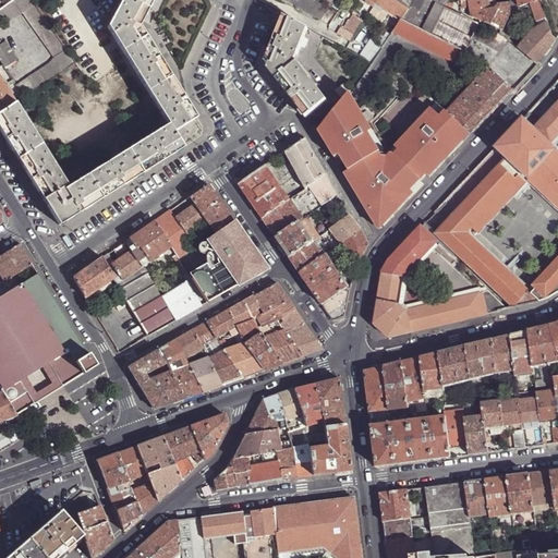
[(28,0),(15,0),(8,4),(16,16),(23,14),(55,59),(50,64),(51,67),(50,68),(57,76),(74,64),(28,0)]
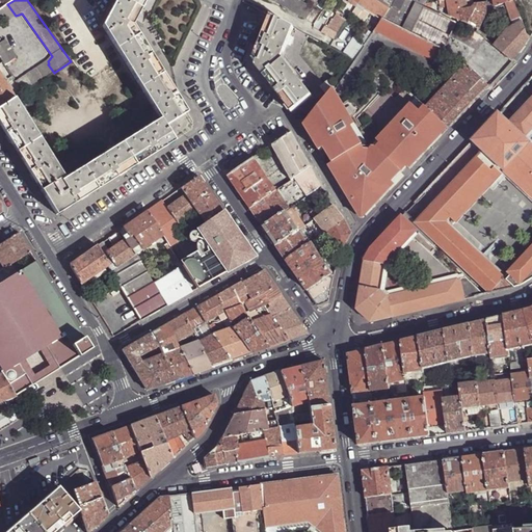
[(145,0),(115,0),(101,27),(160,120),(161,120),(165,127),(187,112),(176,96),(132,26),(145,0)]
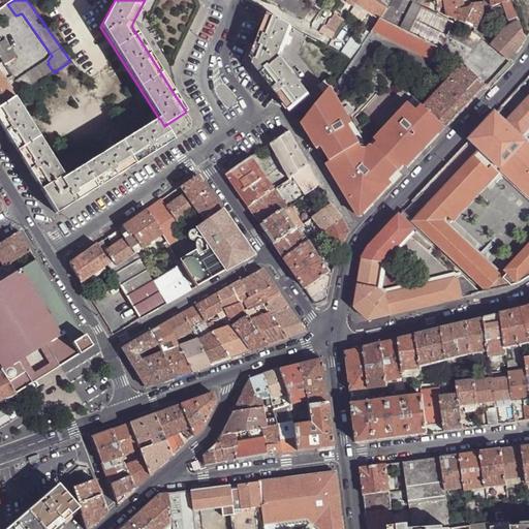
[(310,8),(296,0),(270,0),(303,20),(310,8)]
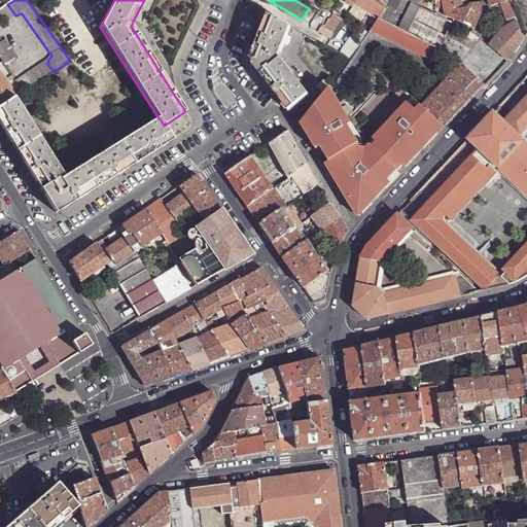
[(371,0),(359,0),(356,5),(367,13),(379,21),(380,20),(386,10),(371,0)]
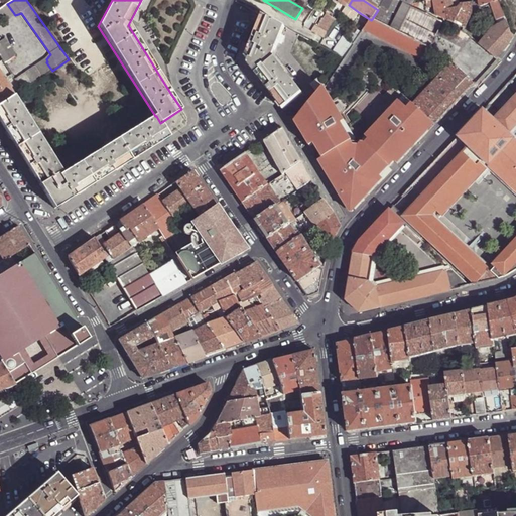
[(397,32),(414,0),(384,0),(378,10),(372,19),(397,32)]
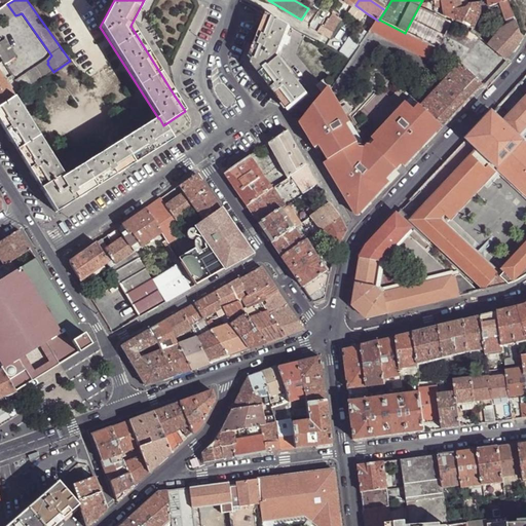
[(434,0),(424,1),(421,8),(427,11),(434,0)]
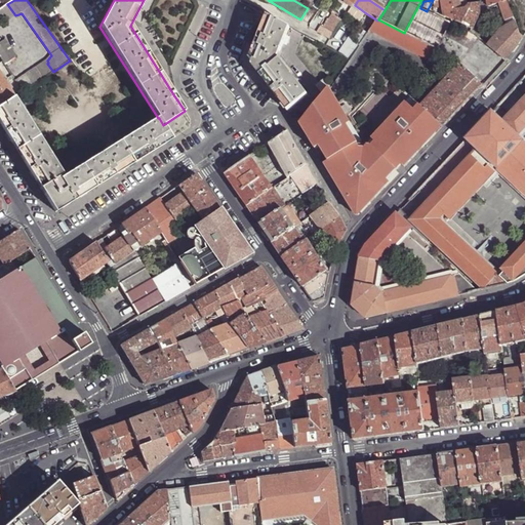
[(434,6),(442,5),(444,15),(456,22),(460,11),(442,0),(435,0),(433,0),(434,6)]
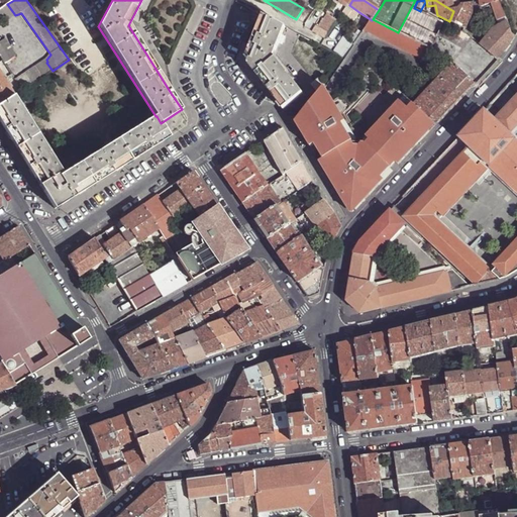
[(435,0),(453,11),(452,0),(435,0)]
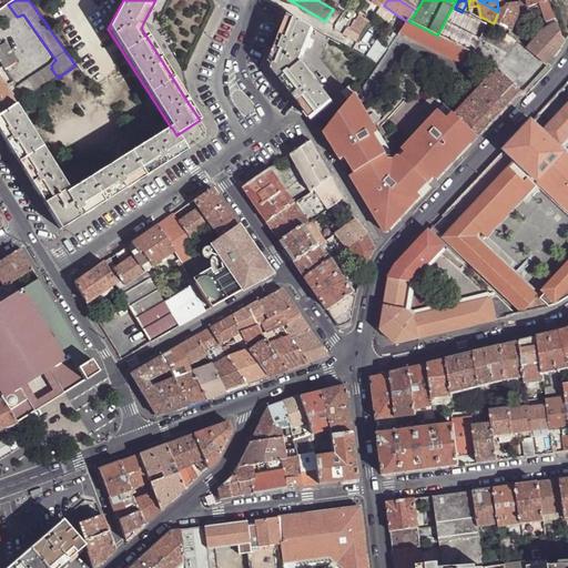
[(525,0),(526,8),(539,3),(547,24),(543,27),(545,32),(557,27),(546,1),(545,0),(525,0)]
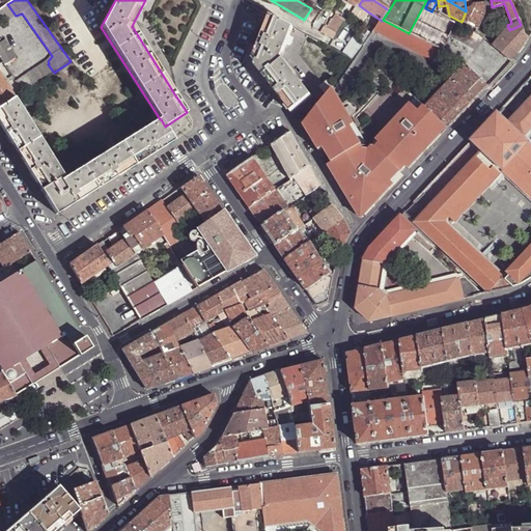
[(462,22),(477,29),(484,15),(485,3),(474,6),(475,8),(466,11),(462,22)]
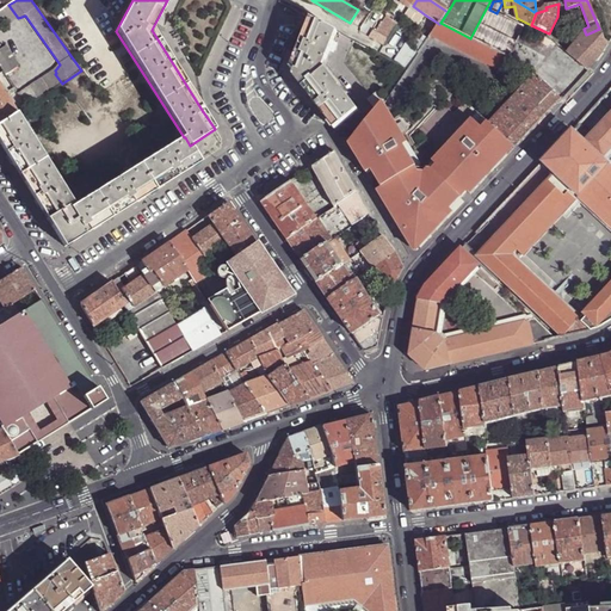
[(8,5),(0,11),(0,18),(2,23),(5,26),(18,18),(8,5)]
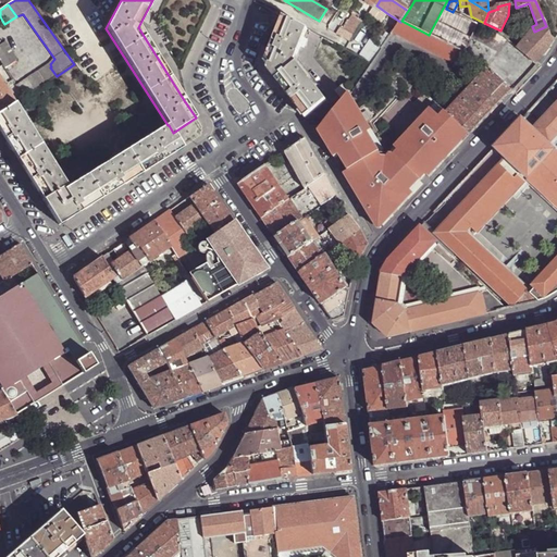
[(388,14),(376,5),(369,15),(381,24),(388,14)]
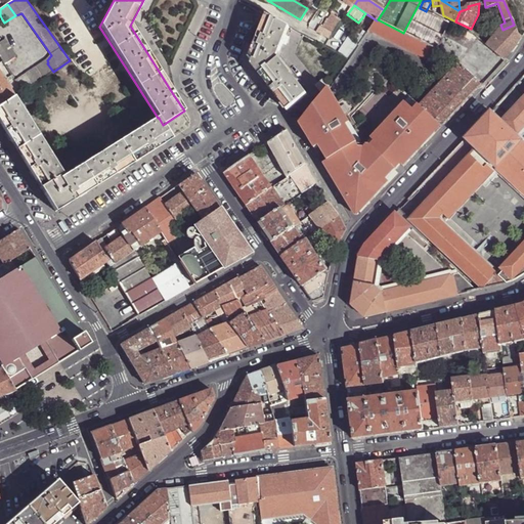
[(456,63),(477,36),(476,35),(462,29),(457,36),(446,30),(449,23),(426,11),(420,8),(404,33),(448,55),(456,63)]
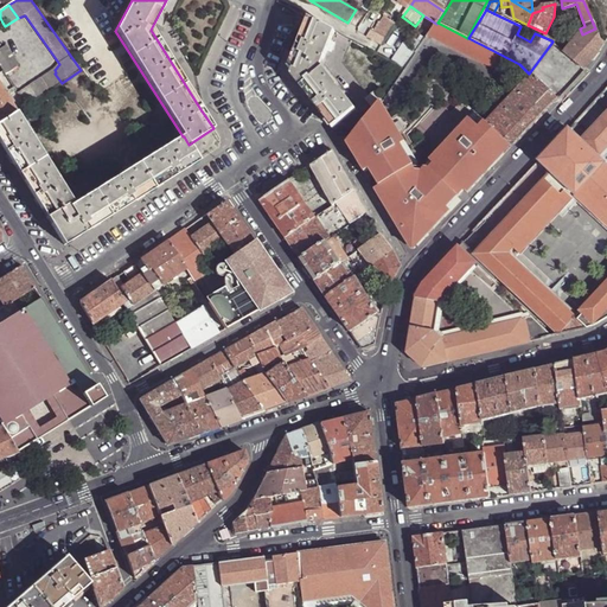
[(332,44),(336,33),(310,19),(295,51),(288,69),(293,70),(292,76),(333,129),(356,110),(321,66),(332,44)]
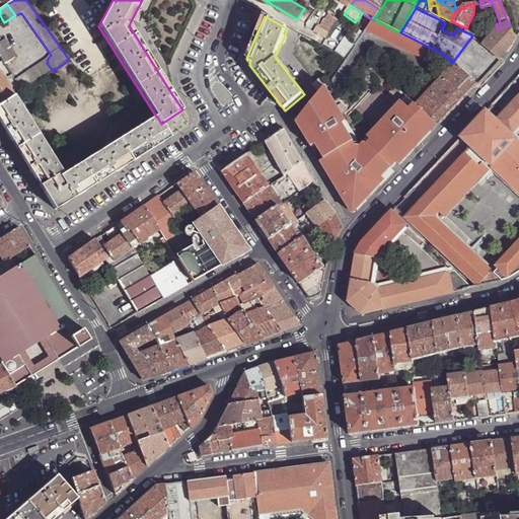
[(334,24),(323,18),(316,30),(325,36),(334,24)]
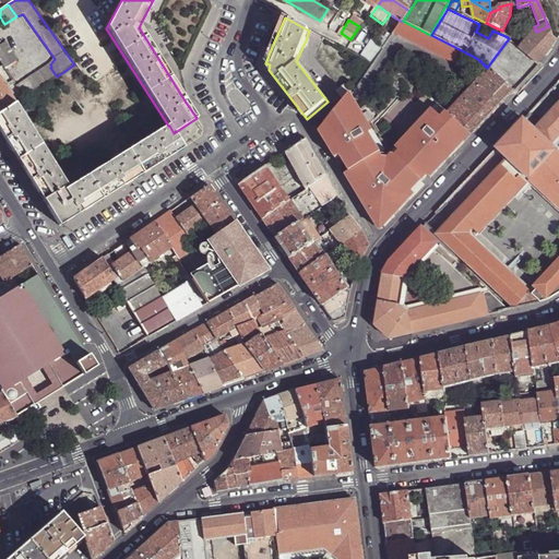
[(478,59),(431,35),(430,35),(403,21),(402,22),(393,34),(467,71),(478,59)]
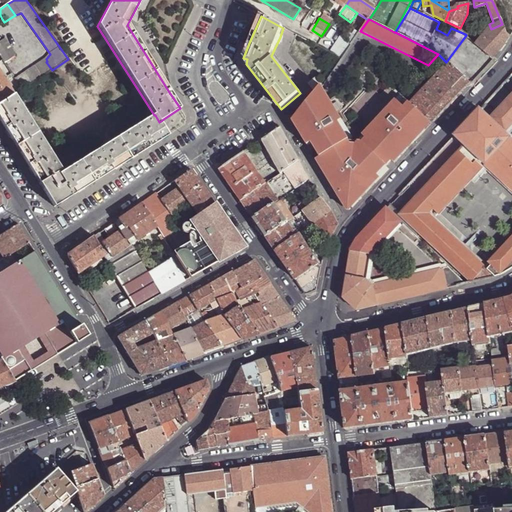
[(502,24),(491,29),(480,41),(477,44),(493,57),(496,54),(499,51),(508,35),(505,33),(502,24)]
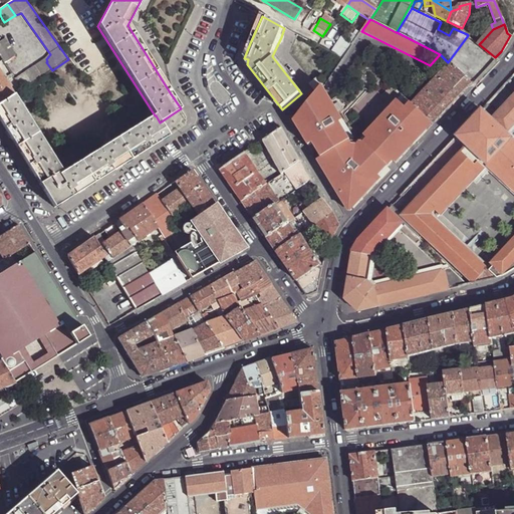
[(287,54),(295,34),(284,28),(281,37),(272,56),(301,93),(311,85),(310,84),(287,54)]
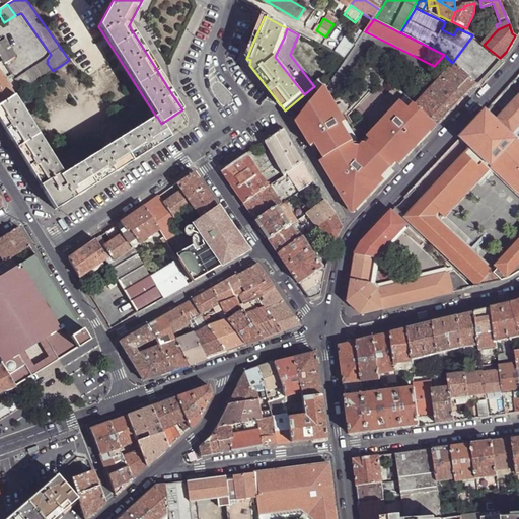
[(351,30),(339,47),(350,53),(362,36),(358,34),(351,30)]
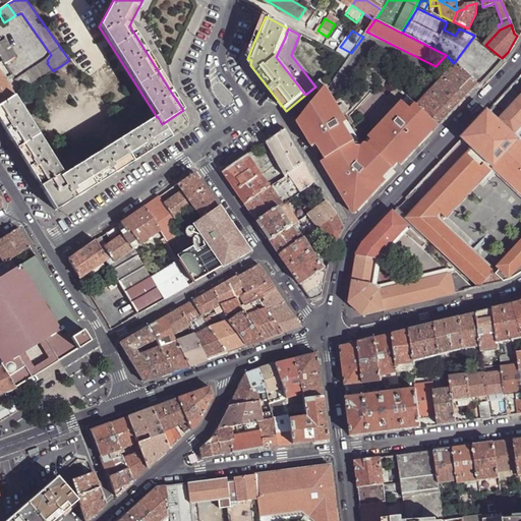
[(502,58),(485,45),(474,36),(454,63),(456,64),(478,84),(490,71),(502,58)]
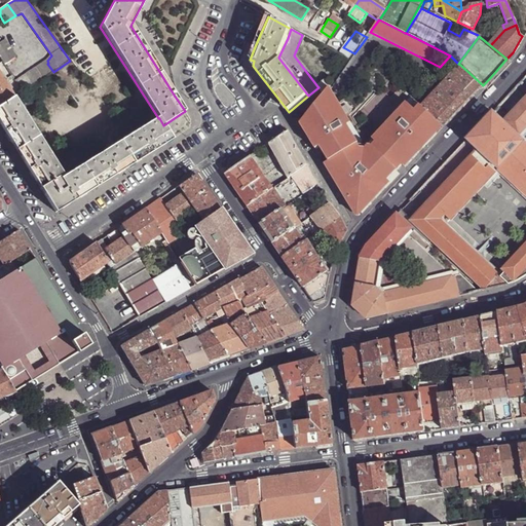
[(5,40),(0,43),(0,58),(5,65),(16,59),(5,40)]
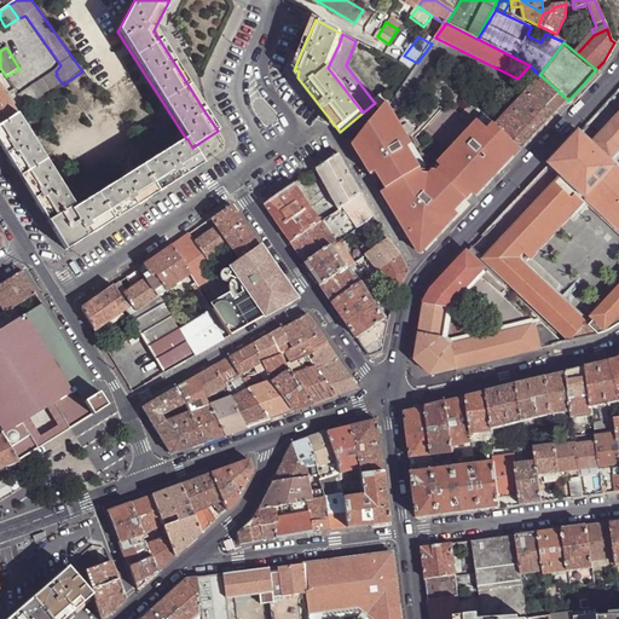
[(398,65),(410,73),(411,73),(417,63),(404,56),(398,65)]
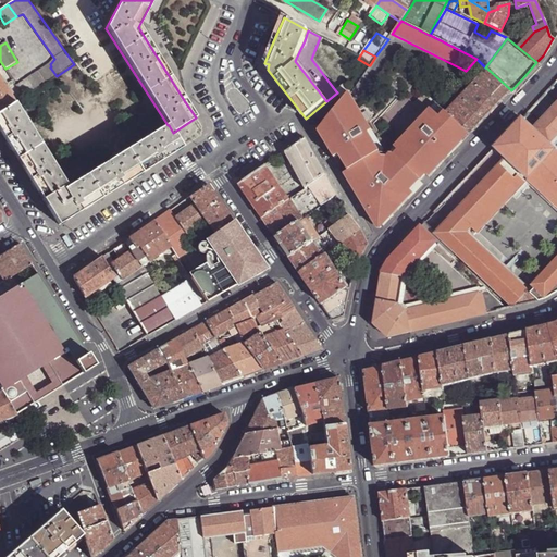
[(51,66),(50,64),(16,87),(23,99),(57,76),(50,67),(51,66)]
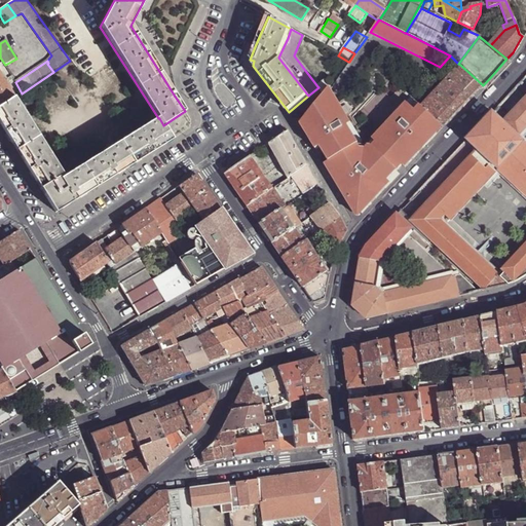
[(476,92),(483,85),(460,65),(448,78),(470,99),(476,92)]
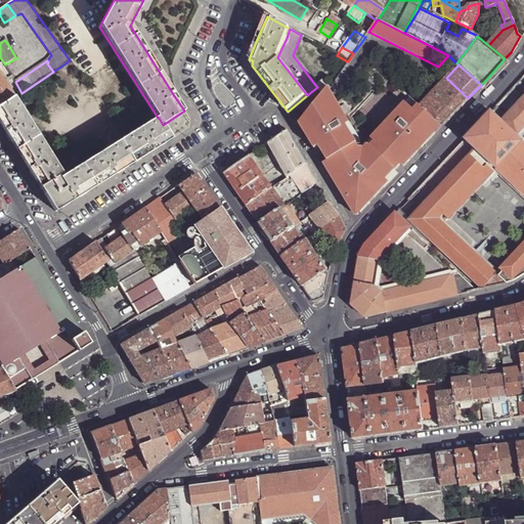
[(0,107),(13,98),(0,77),(0,107)]
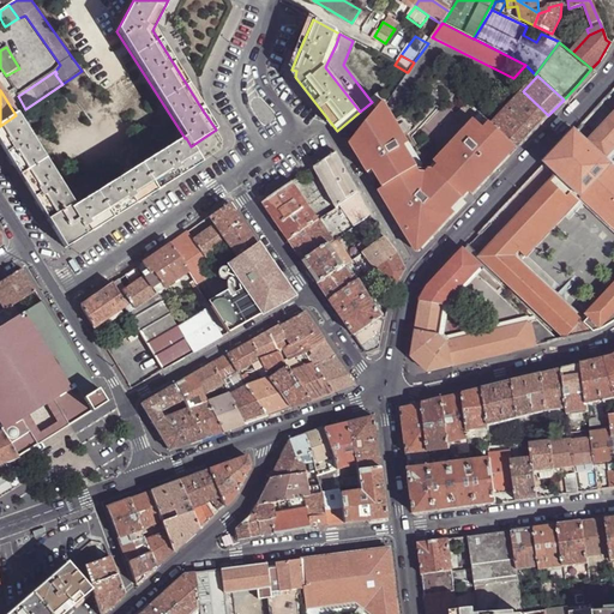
[(541,124),(548,115),(523,91),(507,108),(533,132),(541,124)]
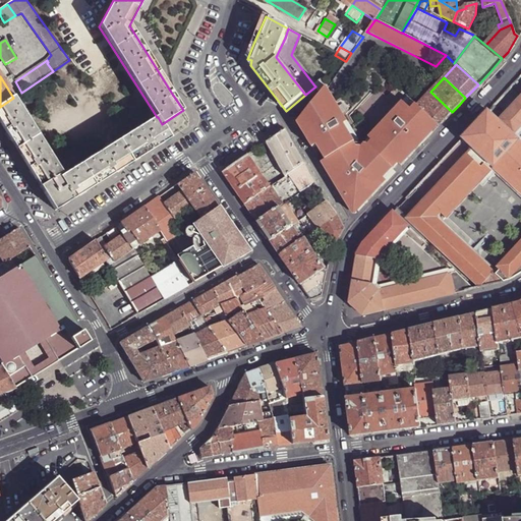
[(431,134),(439,126),(417,106),(407,97),(364,142),(363,147),(362,151),(354,149),(351,142),(357,139),(353,131),(348,133),(344,125),(348,123),(322,79),(314,85),(315,87),(322,95),(297,123),(304,134),(307,130),(315,143),(320,140),(330,158),(326,161),(321,163),(329,176),(350,212),(358,212),(362,208),(374,194),(401,167),(431,134)]
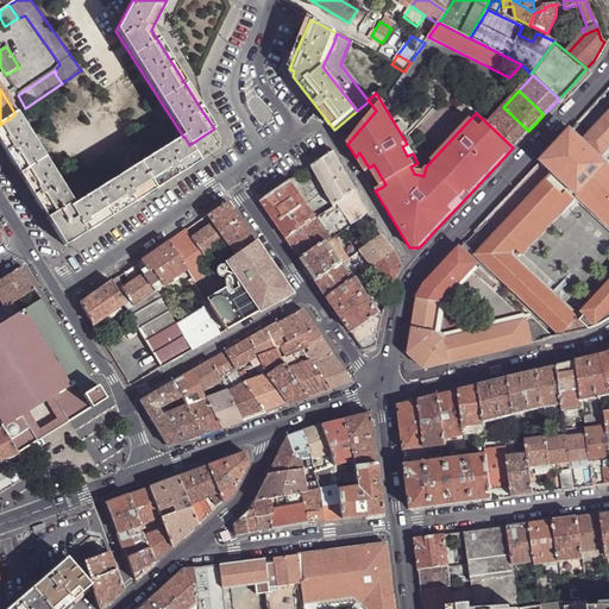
[(521,139),(528,131),(503,107),(489,123),(488,124),(513,148),(521,139)]
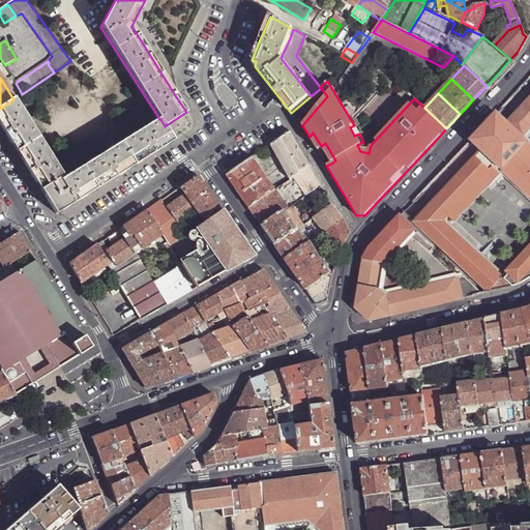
[(529,144),(522,137),(529,127),(529,97),(506,123),(496,113),(482,127),(529,171),(529,144)]
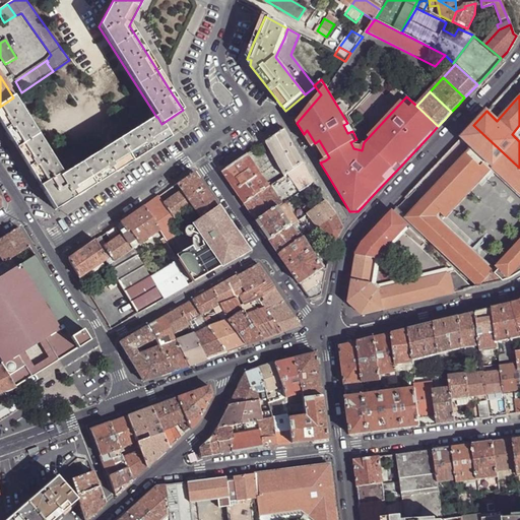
[(62,174),(14,98),(13,98),(0,107),(0,123),(8,136),(41,187),(58,176),(62,174)]
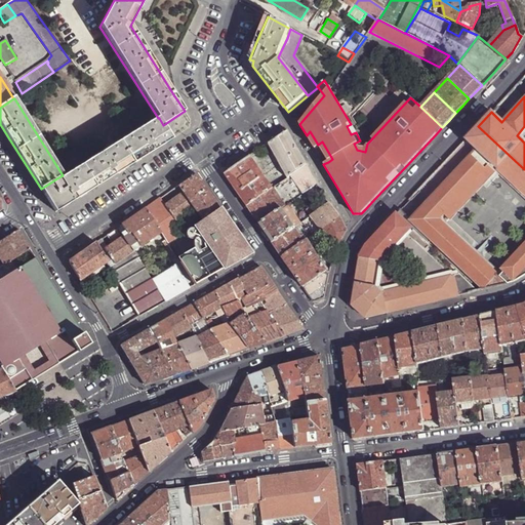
[(172,139),(163,125),(159,118),(158,118),(83,166),(96,188),(143,159),(172,139)]
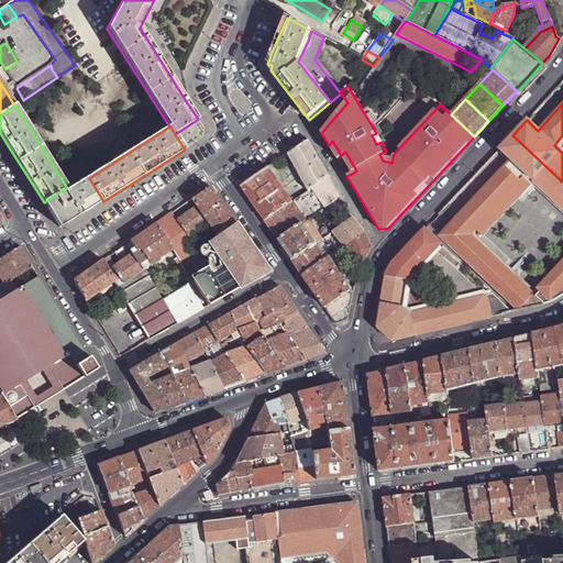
[(382,142),(376,133),(372,135),(376,144),(382,142)]
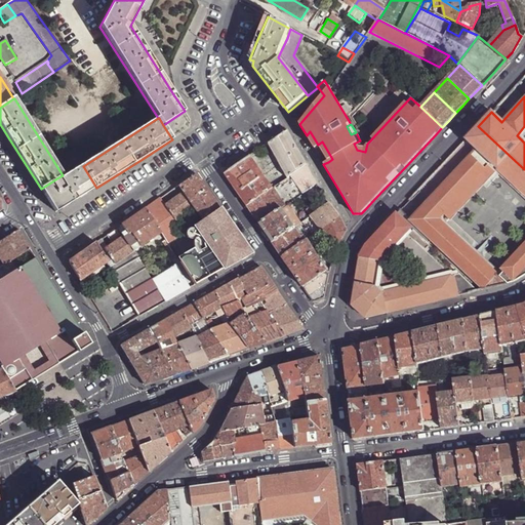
[(439,219),(490,164),(524,195),(524,242),(501,269),(515,281),(524,275),(524,169),(478,126),(465,139),(476,150),(409,220),(483,289),(507,284),(439,219)]
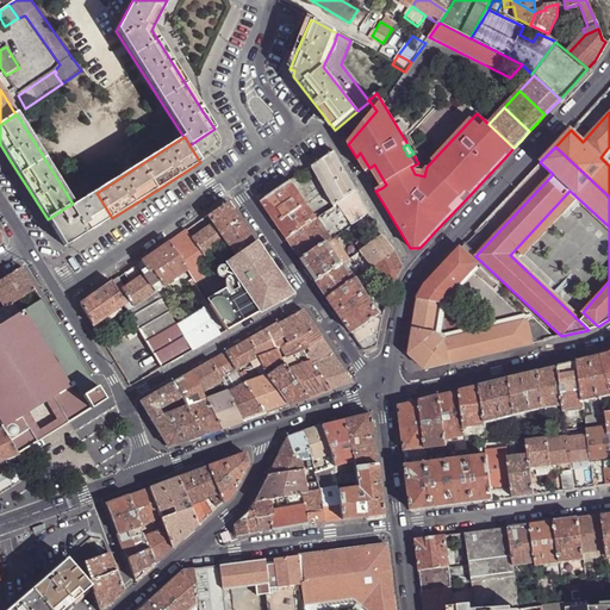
[(355,192),(332,153),(311,167),(334,207),(355,192)]
